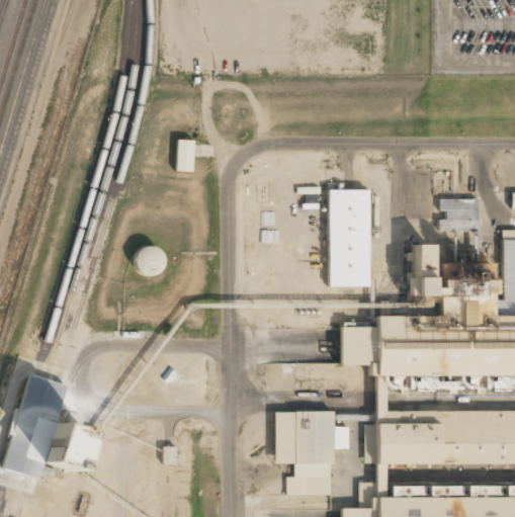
[(194,172),(195,141),(179,140),(178,171),(194,172)]
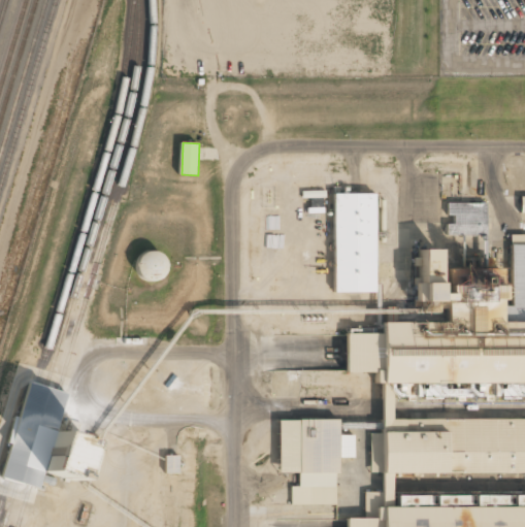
[(335,193),(336,292),(378,291),(376,193),(335,193)]
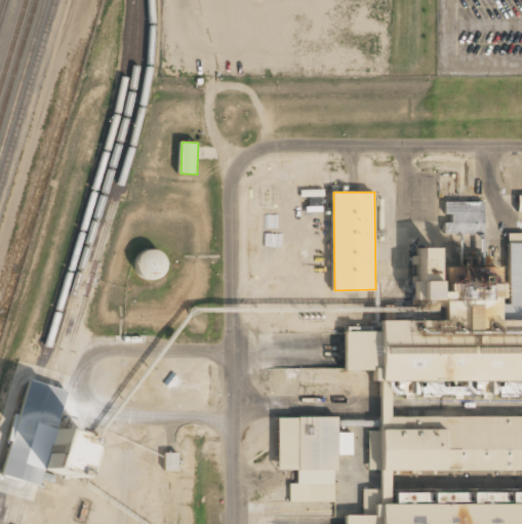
[(483,202),(447,202),(446,213),(453,213),(453,223),(447,223),(447,233),(464,233),(464,258),(483,258),(483,202)]
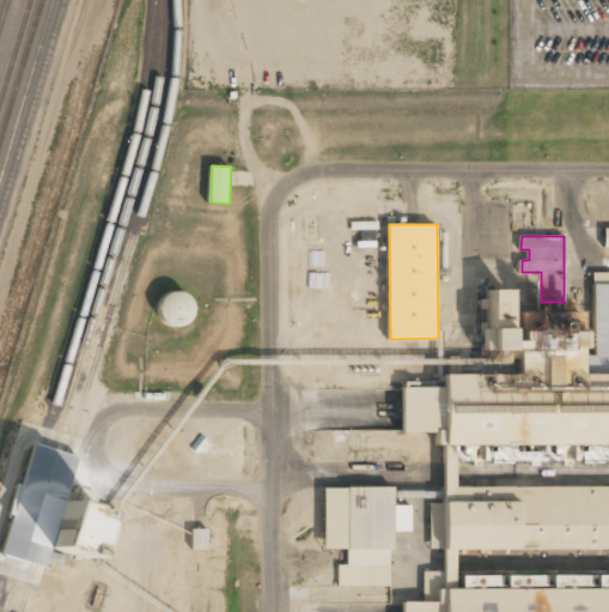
[(608,283),(594,284),(595,303),(481,303),(481,364),(440,365),(440,386),(401,386),(401,431),(442,430),(443,568),(424,568),(424,601),(402,601),(402,611),(608,611),(608,283)]
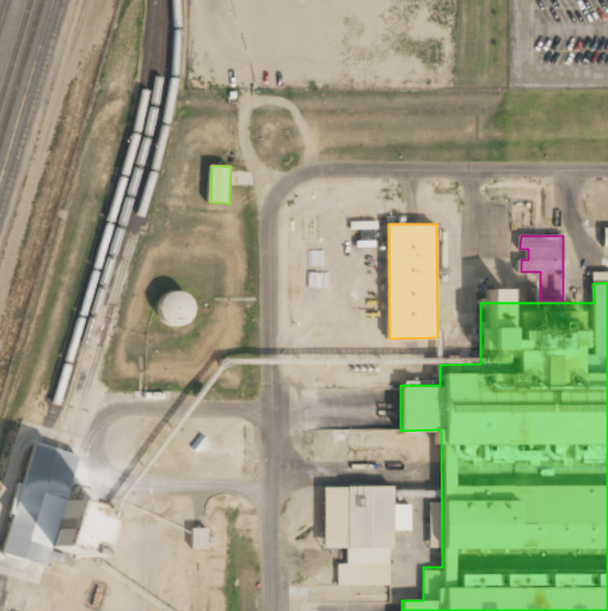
[(38,444),(5,551),(48,566),(55,544),(91,555),(93,547),(105,550),(114,525),(99,520),(103,509),(68,499),(81,457),(38,444)]
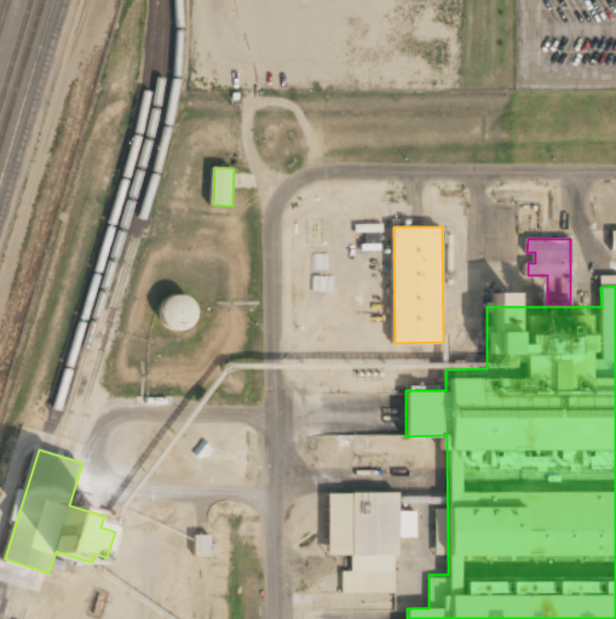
[(329,493),(330,554),(355,554),(355,571),(344,571),(344,591),(397,590),(396,555),(401,555),(399,492),(329,493)]
